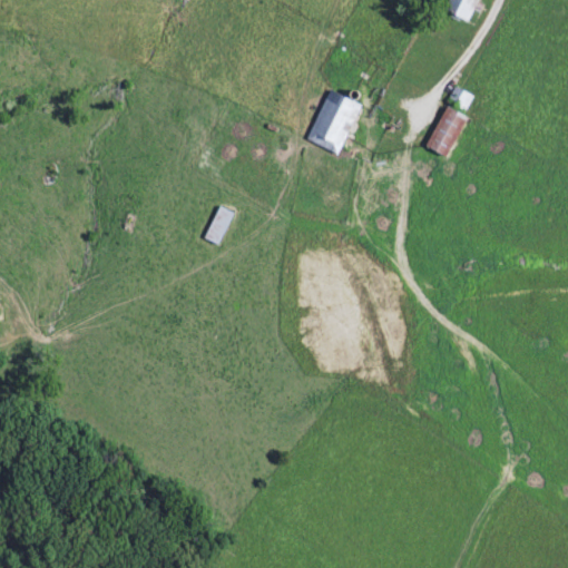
[(449,0),(444,11),(469,22),(478,0),(449,0)]
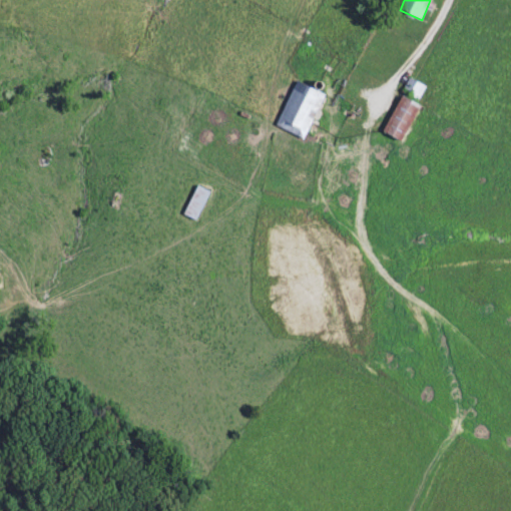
[(425,87),(412,78),(405,89),(418,98),(425,87)]
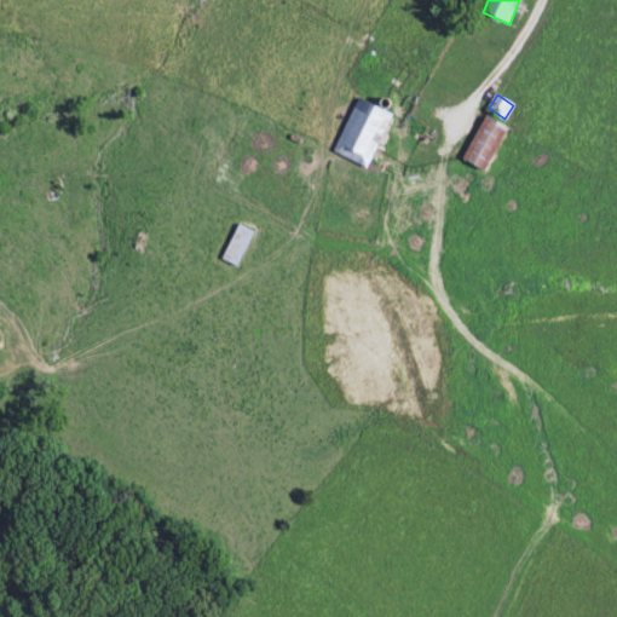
[(368,167),(392,114),(358,97),(333,151),(368,167)]
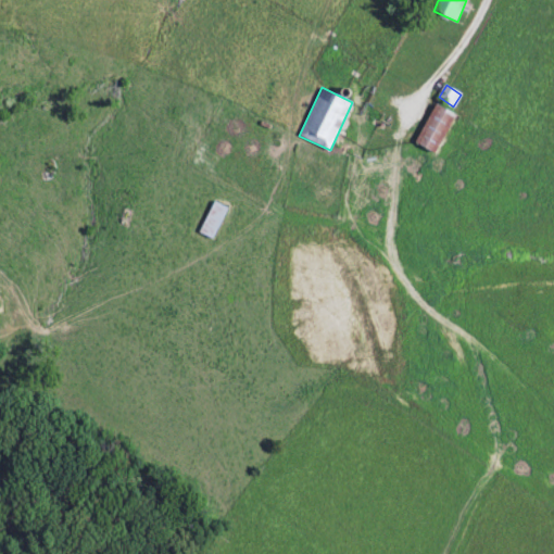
[(435,153),(456,115),(436,103),(414,140),(435,153)]
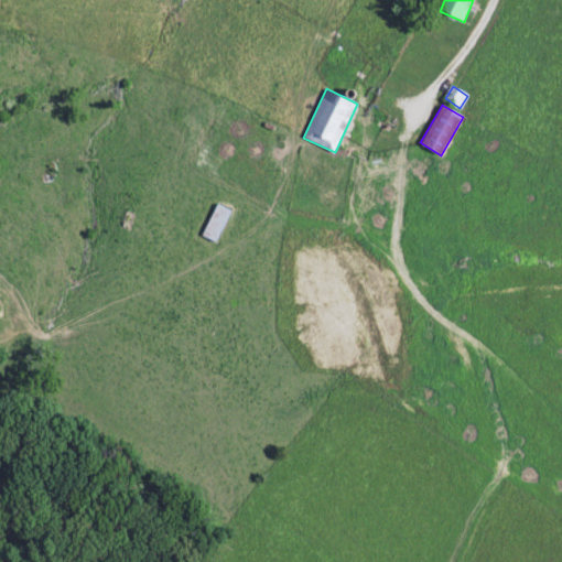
[(217,242),(231,211),(217,204),(203,236),(217,242)]
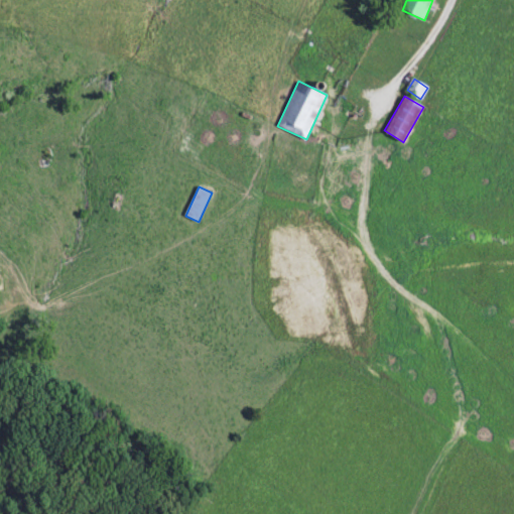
All buildings are outlined.
